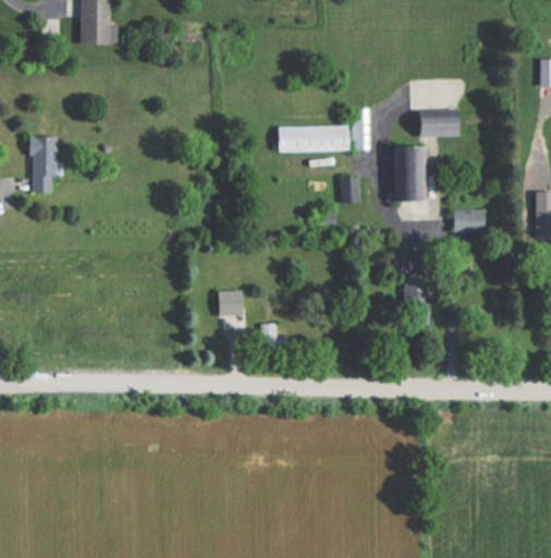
[(112,0),(81,0),(81,44),(113,44),(112,0)]
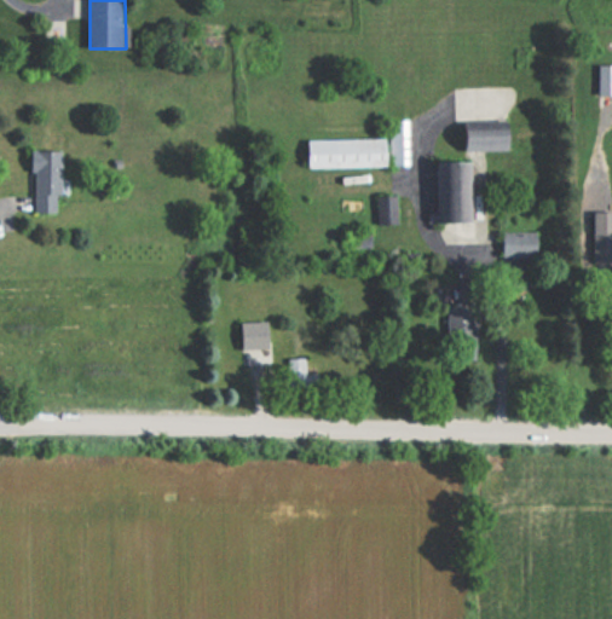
[(511,128),(465,128),(465,150),(511,150),(511,128)]
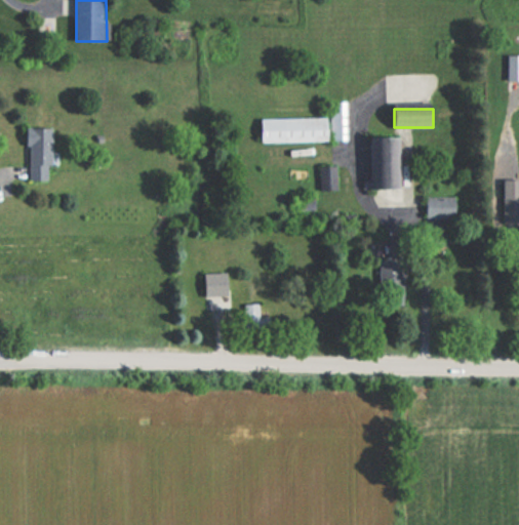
[(328,118),(263,118),(263,143),(328,143),(328,118)]
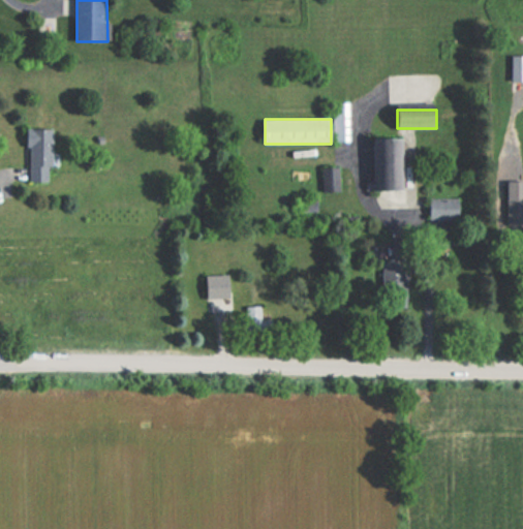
[(54,129),(30,129),(31,182),(54,182),(54,129)]
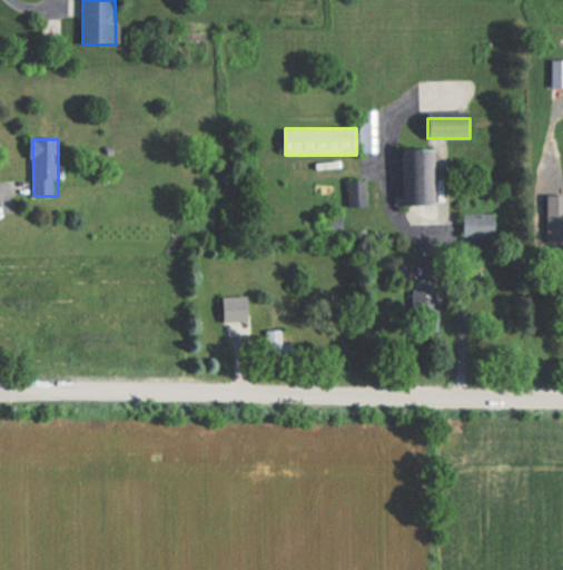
[(436,148),(403,148),(403,205),(436,205),(436,148)]
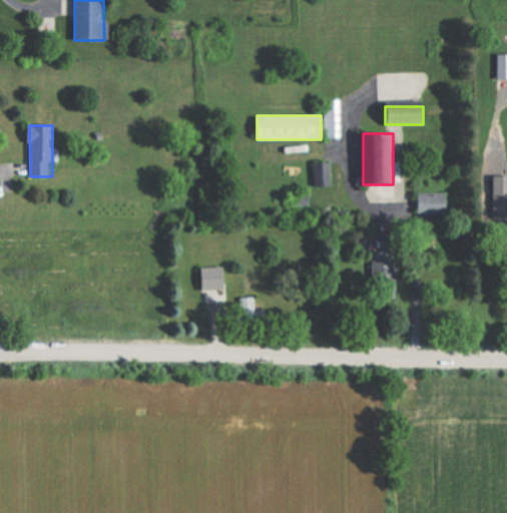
[(506,175),(495,175),(495,222),(506,222),(506,175)]
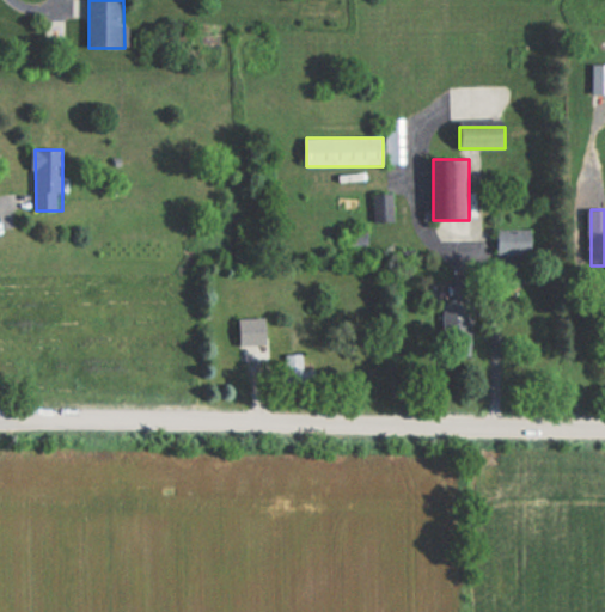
[(267,318),(239,318),(239,344),(267,344),(267,318)]
